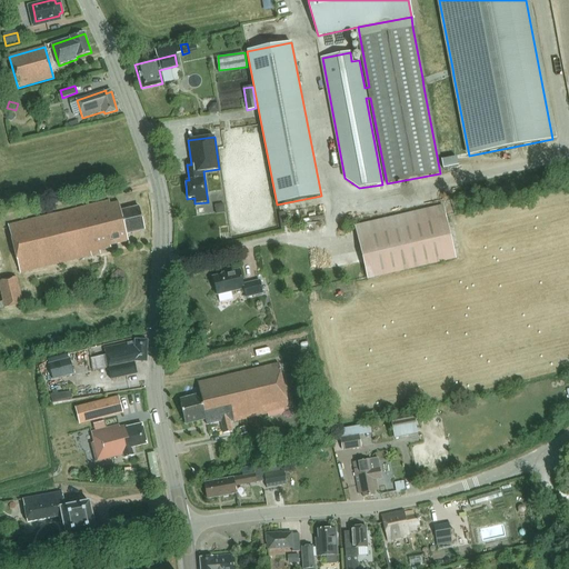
[(443,170),(459,167),(457,158),(441,160),(443,170)]
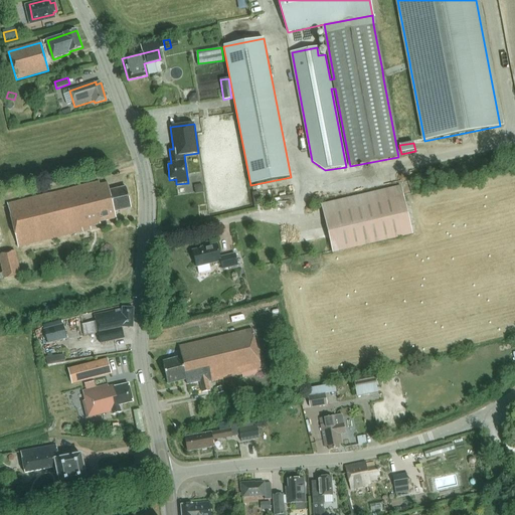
[(126,187),(110,191),(108,182),(101,184),(100,181),(8,204),(18,247),(92,229),(92,226),(102,224),(101,221),(116,217),(115,211),(131,207),(126,187)]
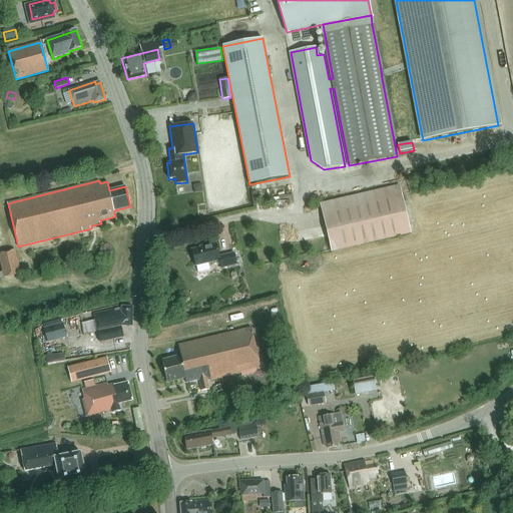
[(320,201),(323,214),(331,249),(410,231),(398,182),(320,201)]
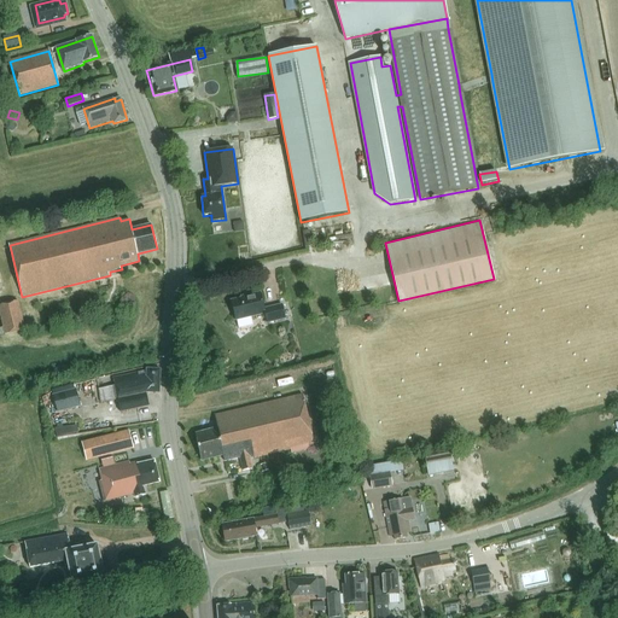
[(233,223),(234,233),(244,232),(244,222),(233,223)]
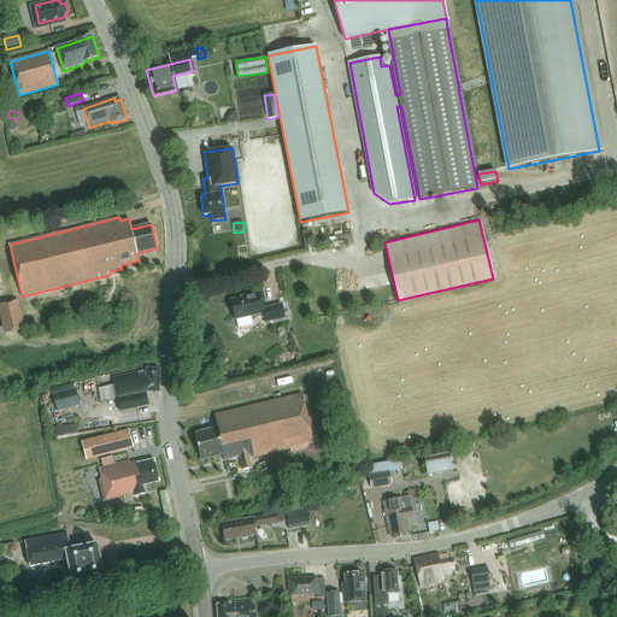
[(309,230),(301,231),(304,247),(311,246),(309,230)]
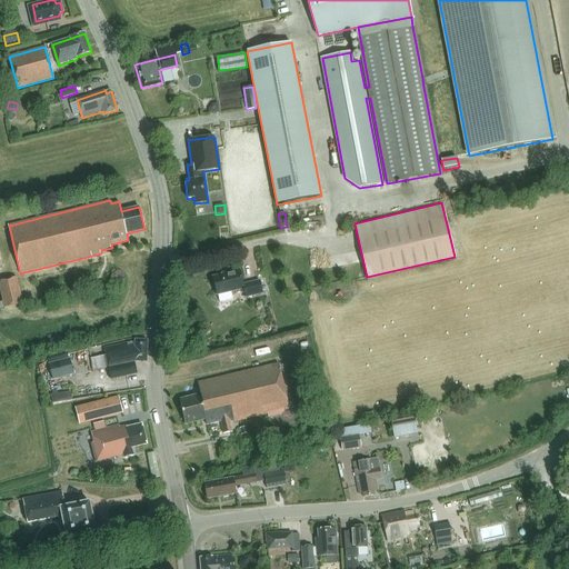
[(258,280),(242,283),(238,269),(226,271),(226,272),(211,277),(216,295),(242,289),(245,298),(261,293),(258,280)]
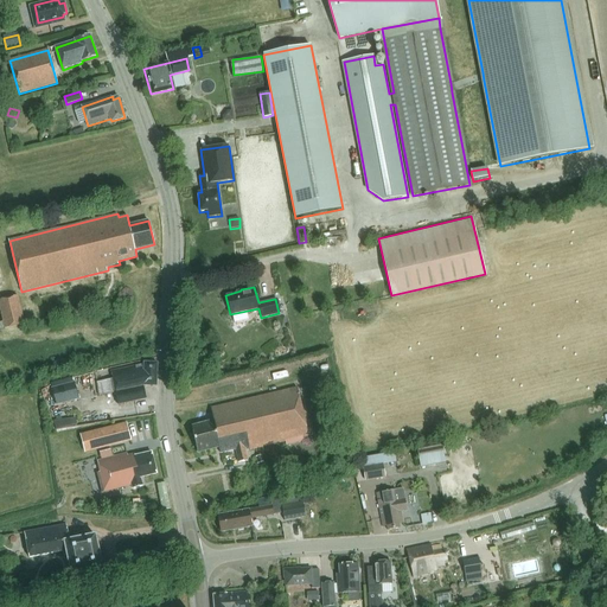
[(18,296),(0,300),(0,305),(6,328),(25,324),(18,296)]
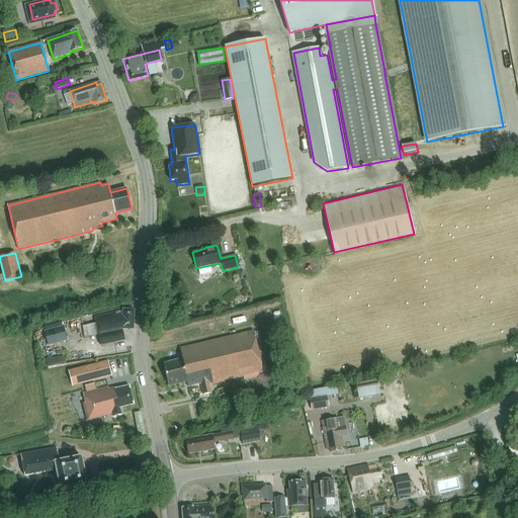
[(95,318),(96,324),(83,327),(85,337),(99,334),(101,345),(125,340),(123,329),(135,329),(135,310),(123,309),(123,311),(95,318)]
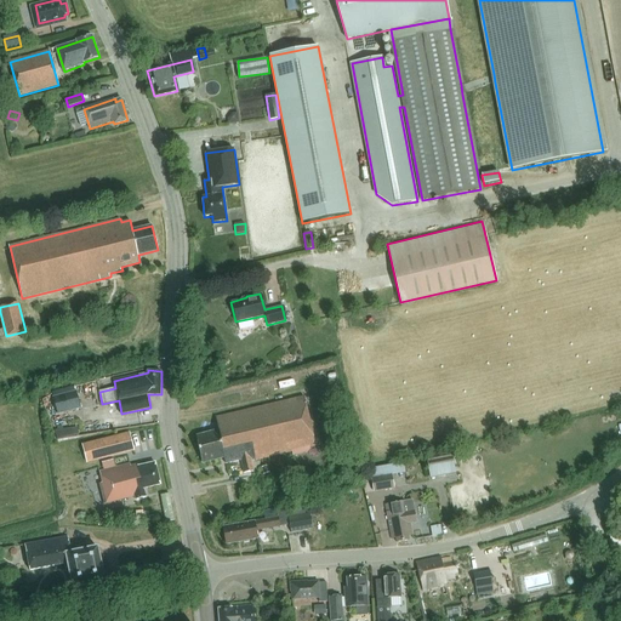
[(53,398),(58,414),(80,408),(77,392),(53,398)]
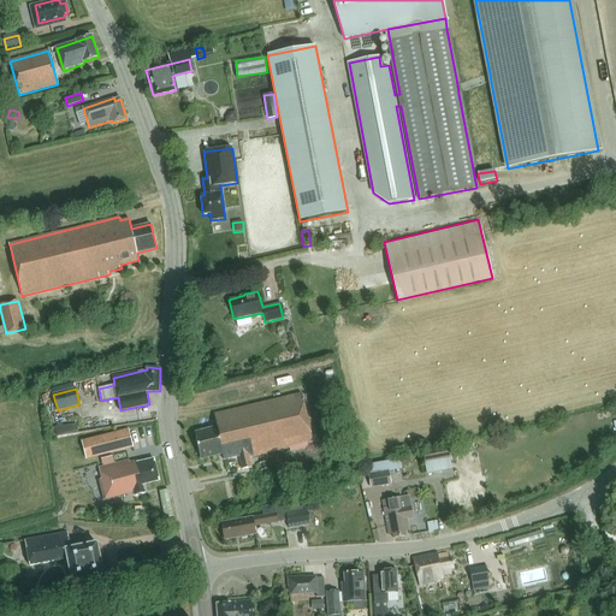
[(238,390),(212,396),(214,404),(240,398),(238,390)]
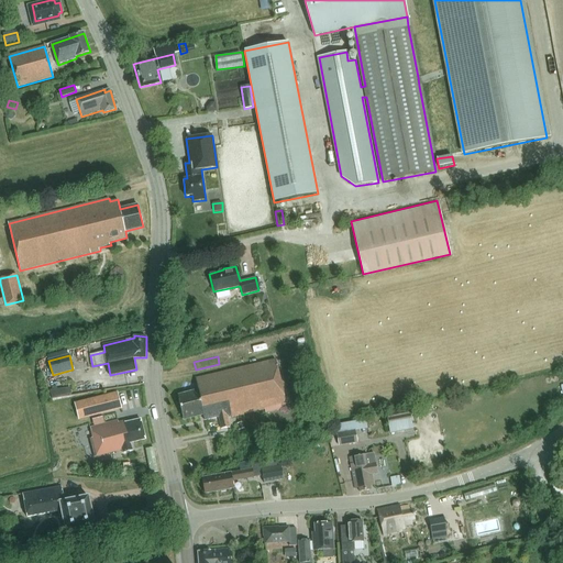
[(177,395),(183,420),(203,416),(205,420),(218,417),(220,429),(229,427),(228,418),(265,409),(266,412),(280,409),(279,406),(285,404),(274,360),(194,379),(197,390),(177,395)]
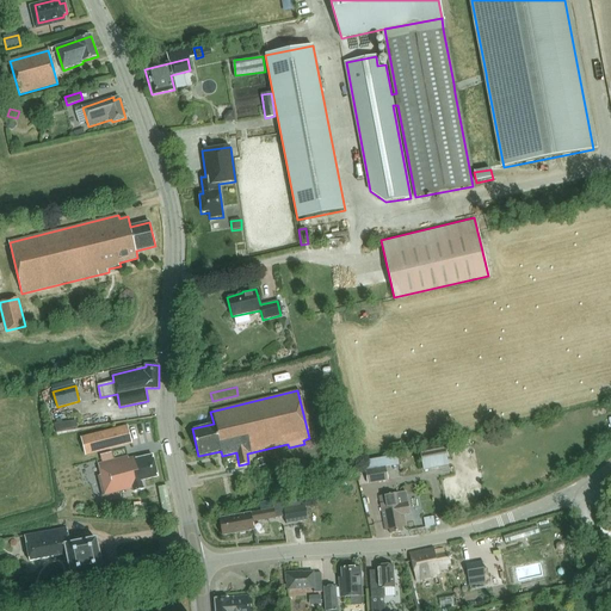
[(56,433),(78,431),(76,421),(55,425),(56,433)]
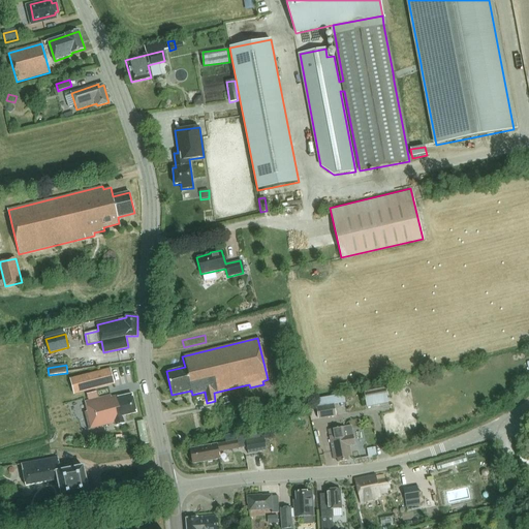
[(111,369),(70,379),(73,395),(115,385),(111,369)]
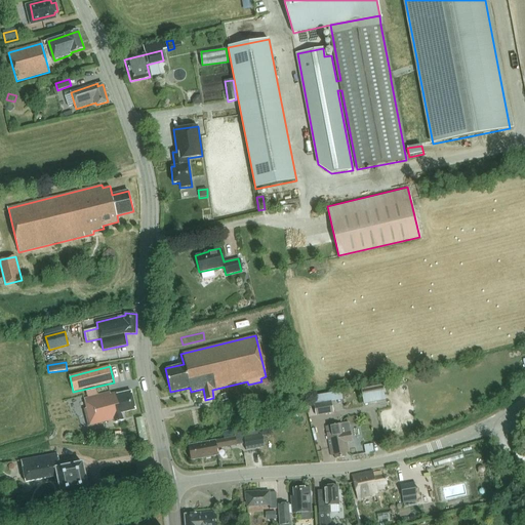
[(381,381),(360,386),(362,395),(384,391),(382,390),(381,381)]
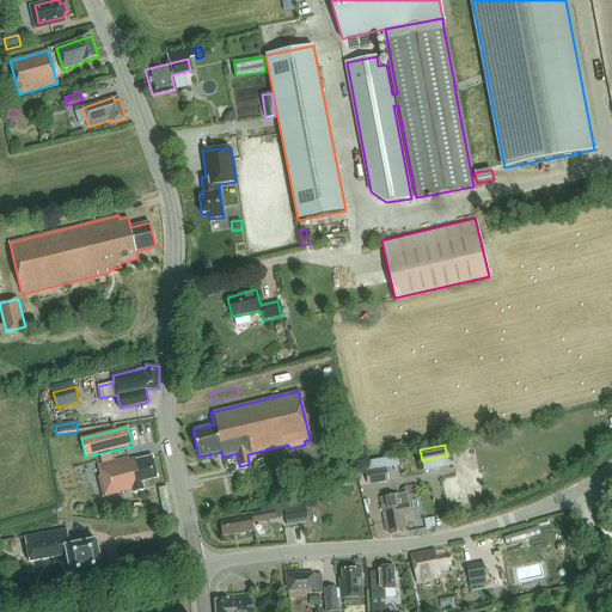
[(102,477),(98,478),(103,497),(134,489),(135,494),(145,491),(142,482),(159,478),(153,457),(138,460),(138,459),(130,461),(129,457),(98,465),(102,477)]
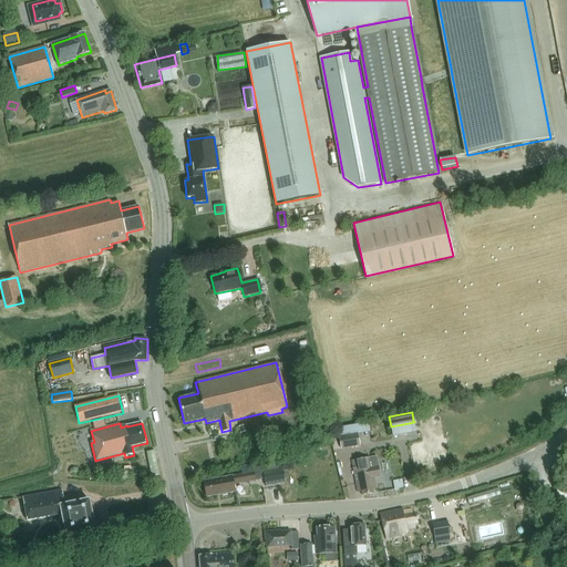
[(338,431),(341,450),(359,446),(356,428),(338,431)]
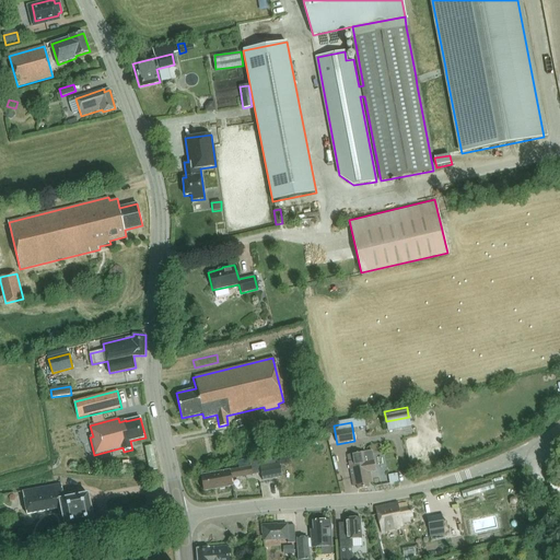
[(159,470),(154,448),(146,451),(150,471),(159,470)]
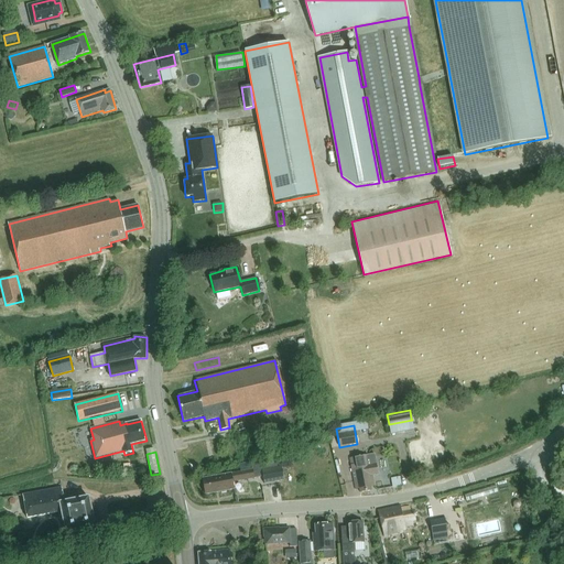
[(372,455),(349,459),(356,490),(359,489),(359,492),(371,490),(370,487),(373,486),(371,476),(377,475),(372,455)]
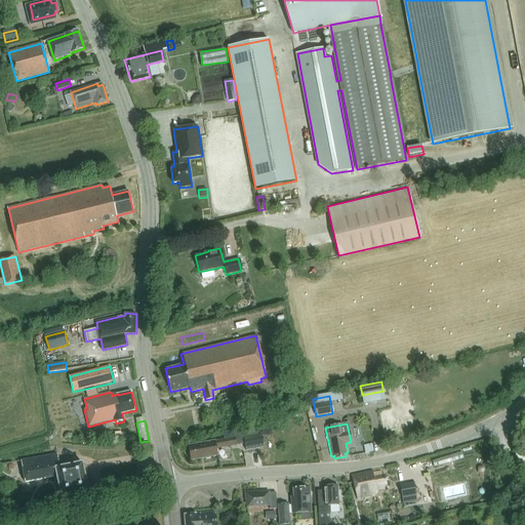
[(223,431),(225,440),(234,438),(236,446),(244,444),(243,438),(259,435),(257,425),(223,431)]
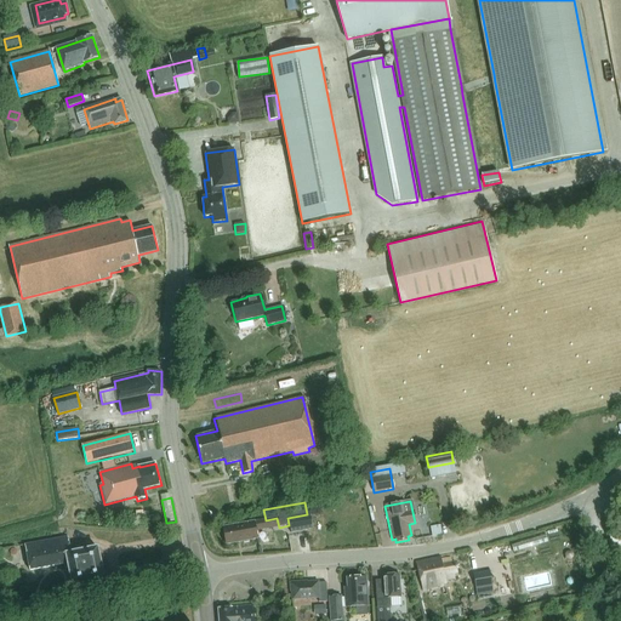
[(307,514),(288,518),(289,525),(291,533),(313,529),(309,514),(307,514)]
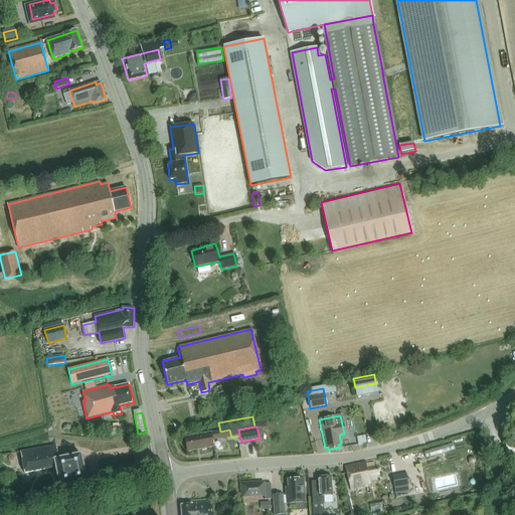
[(231,438),(229,430),(220,432),(184,438),(186,452),(213,447),(212,441),(231,438)]
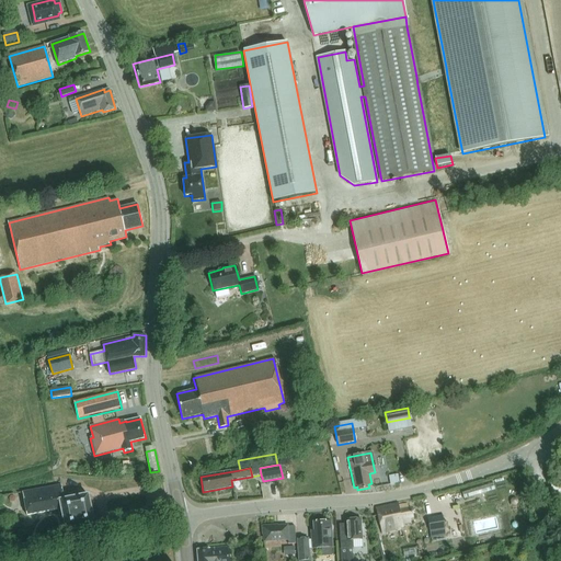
[(399,473),(390,474),(392,483),(400,482),(399,473)]
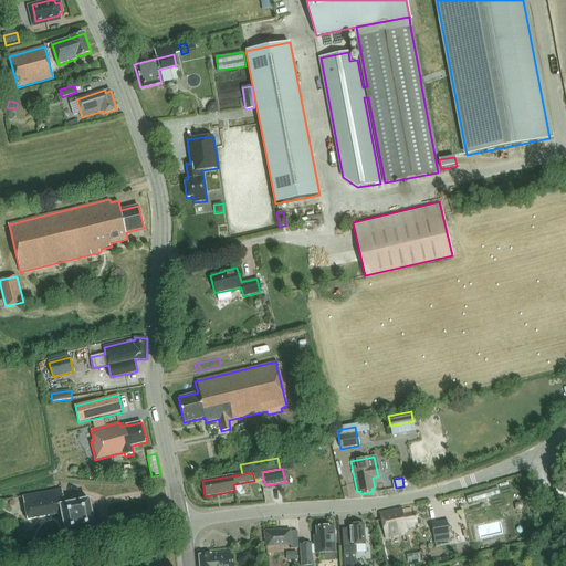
[(90,501),(66,505),(63,491),(23,498),(28,521),(59,515),(60,519),(62,519),(65,537),(95,532),(90,501)]
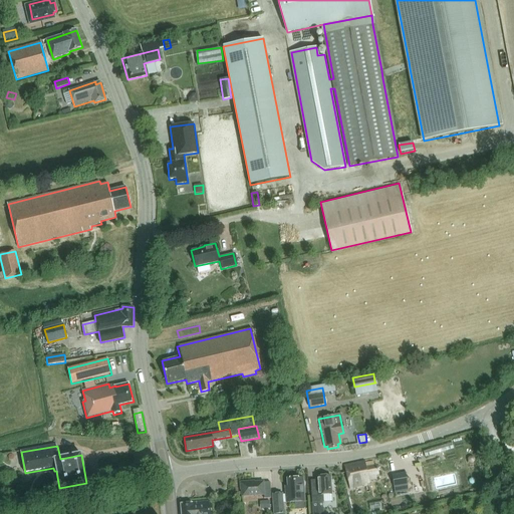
[(375,465),(372,466),(371,462),(364,463),(364,462),(343,466),(348,488),(368,484),(367,479),(374,478),(374,474),(377,473),(375,465)]
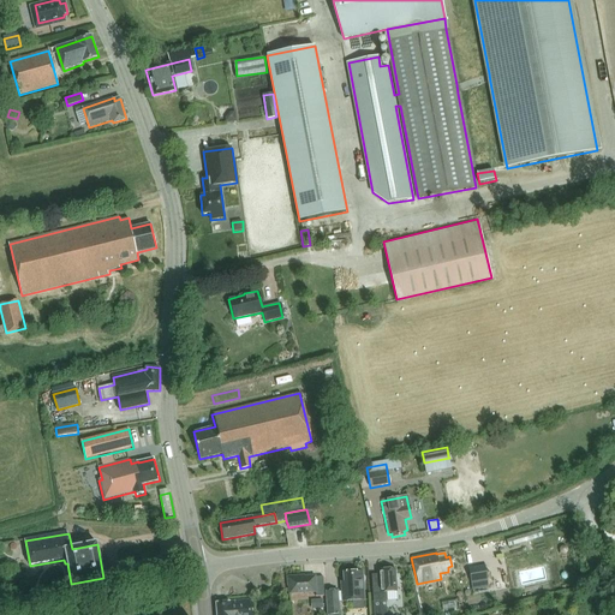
[(471,584),(488,581),(484,565),(467,568),(471,584)]
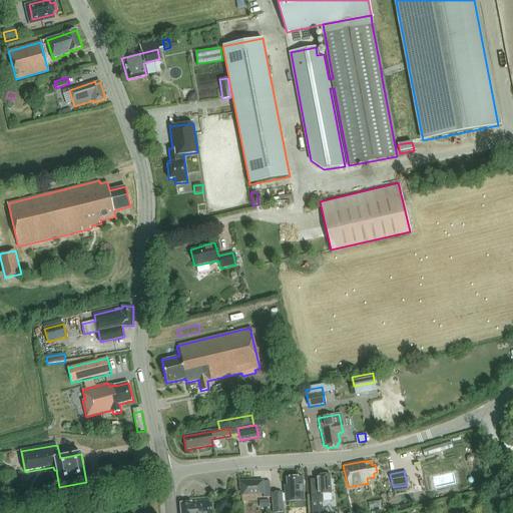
[(316,489),(310,489),(311,502),(322,501),(322,494),(331,494),(329,475),(326,475),(324,474),(320,474),(319,476),(315,476),(315,480),(316,489)]
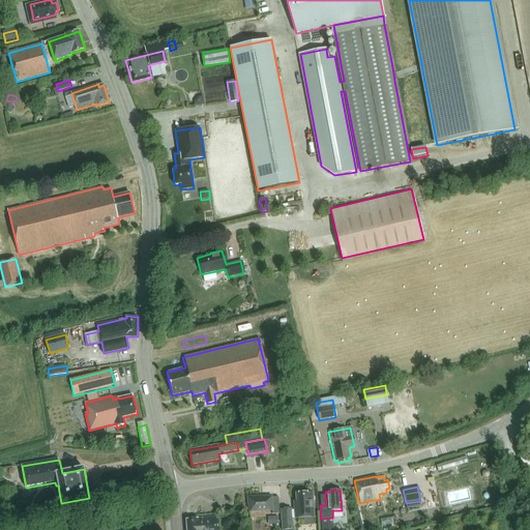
[(290,509),(280,509),(281,529),(285,529),(292,529),(291,519),(302,518),(303,524),(313,524),(312,518),(313,518),(312,502),(314,500),(314,498),(312,496),(312,493),(295,494),(296,508),(293,508),(294,511),(291,511),(290,509)]
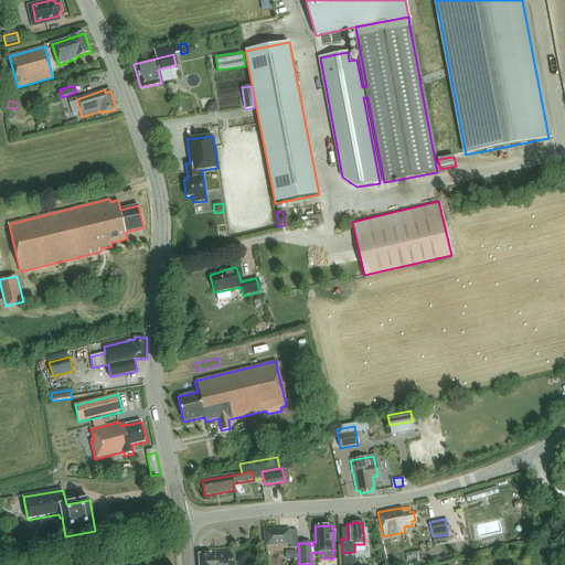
[(270,530),(263,530),(263,537),(264,537),(265,545),(289,544),(289,547),(297,547),(296,530),(288,531),(288,530),(270,531),(270,530)]
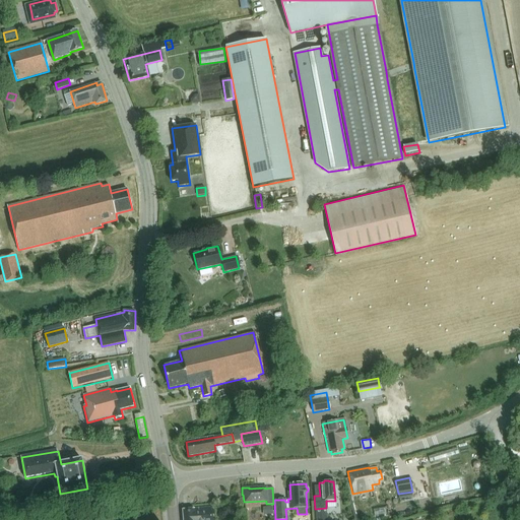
[(213,519),(213,507),(183,510),(183,519),(213,519)]
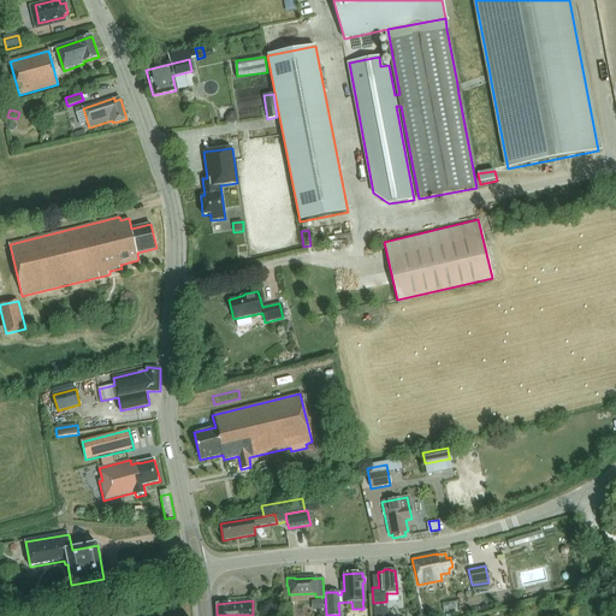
[(321,600),(311,600),(311,610),(323,610),(321,600)]
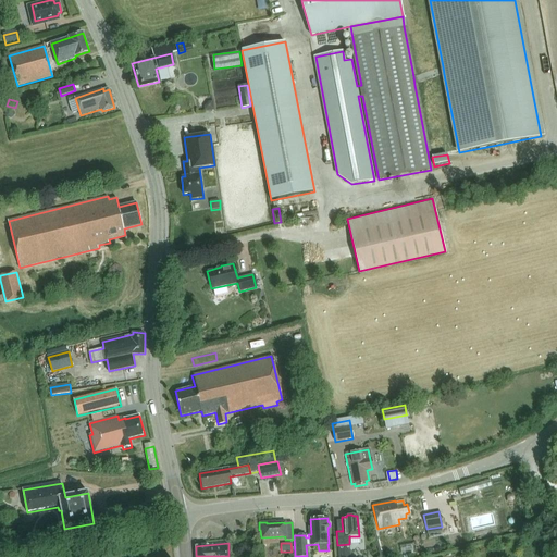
All buildings are outlined.
